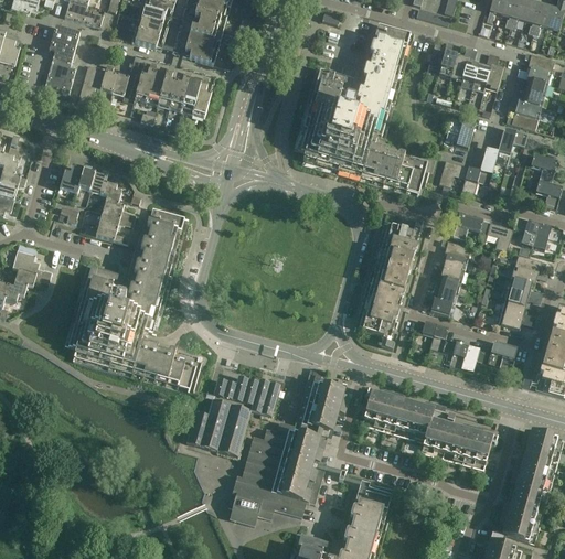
[(17,8),(27,11),(29,12),(31,6),(36,8),(39,0),(12,0),(11,7),(17,8)]
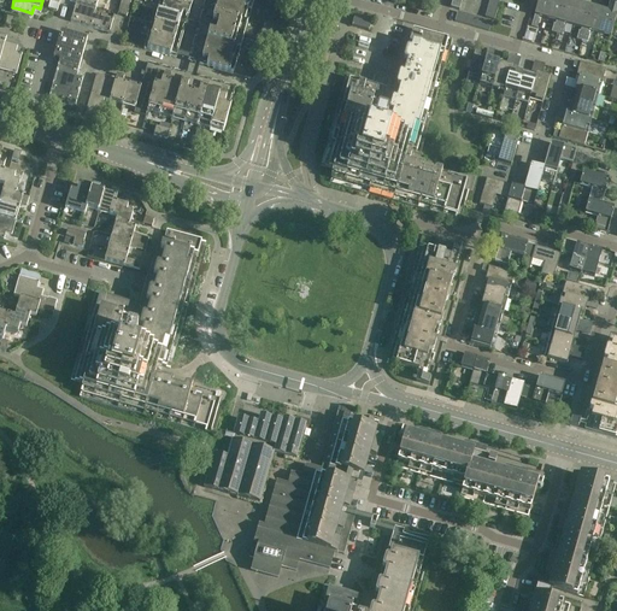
[(113,15),(112,15),(94,9),(95,4),(83,0),(75,0),(70,17),(110,28),(113,15)]
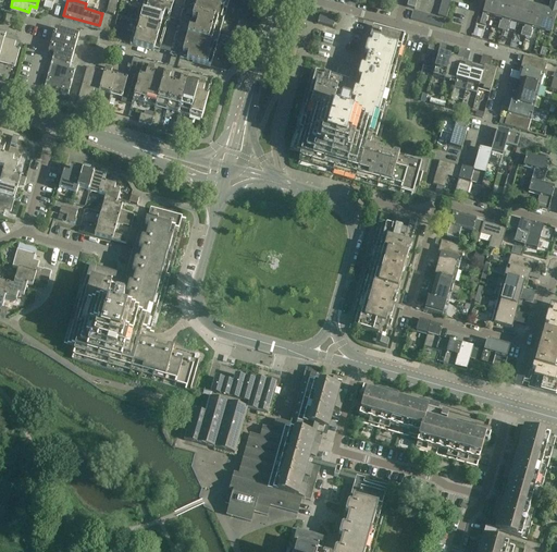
[(170,9),(172,2),(164,0),(147,0),(145,7),(145,8),(163,12),(164,8),(170,9)]
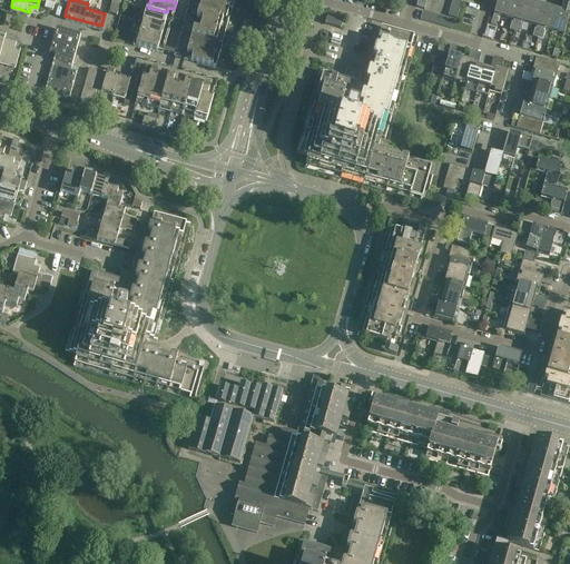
[(206,0),(202,16),(207,18),(205,28),(199,27),(193,51),(198,52),(196,58),(215,63),(233,0),(206,0)]
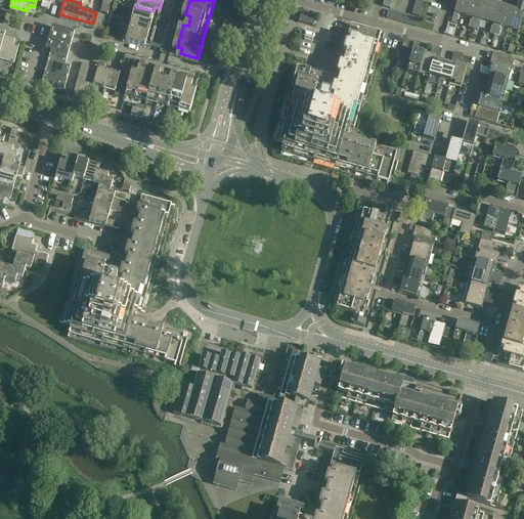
[(455,0),(453,8),(454,8),(451,18),(456,19),(459,12),(456,12),(457,9),(465,11),(468,0),(455,0)]
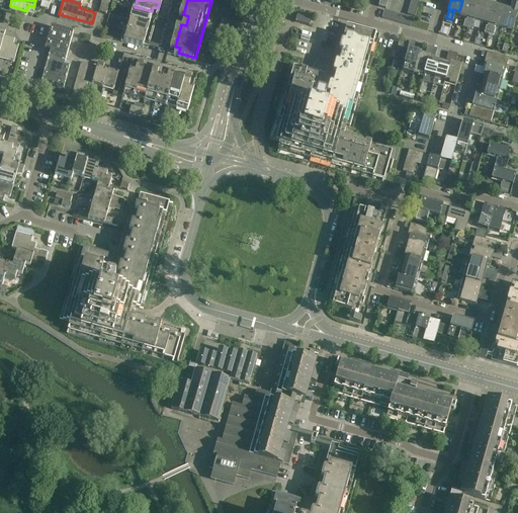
[(462,0),(459,11),(467,13),(466,16),(464,15),(462,23),(467,24),(475,0),(462,0)]
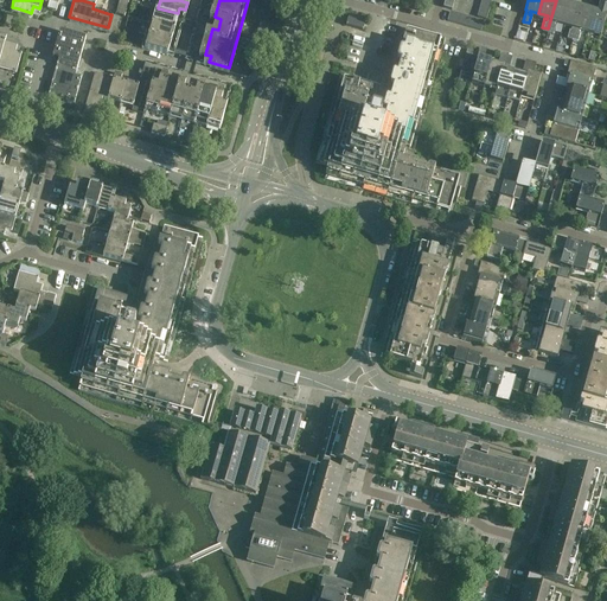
[(556,0),(548,29),(553,30),(555,21),(554,21),(555,18),(563,20),(569,0),(556,0)]
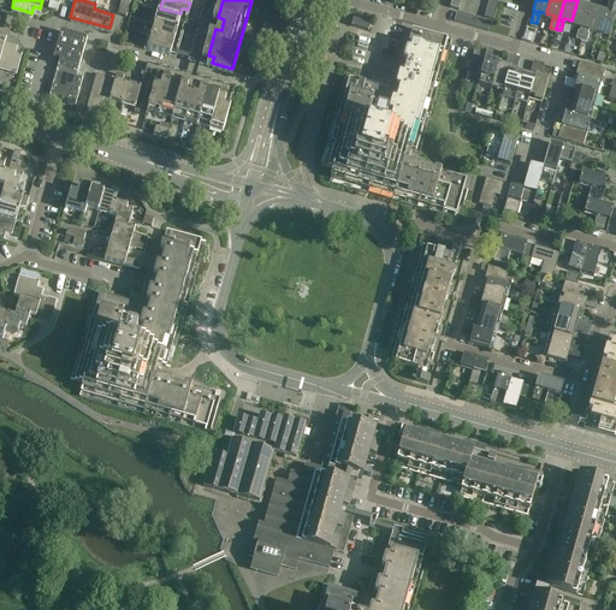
[(590,3),(581,0),(578,0),(572,21),(580,23),(579,25),(578,25),(575,34),(581,36),(590,3)]
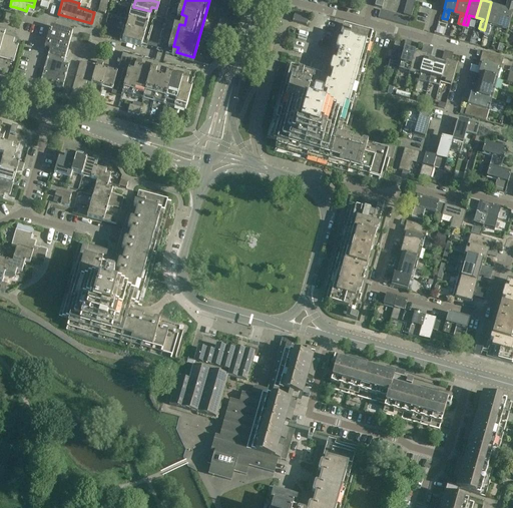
[(502,5),(491,2),(484,30),(488,31),(490,24),(489,24),(489,20),(491,21),(497,23),(502,5)]
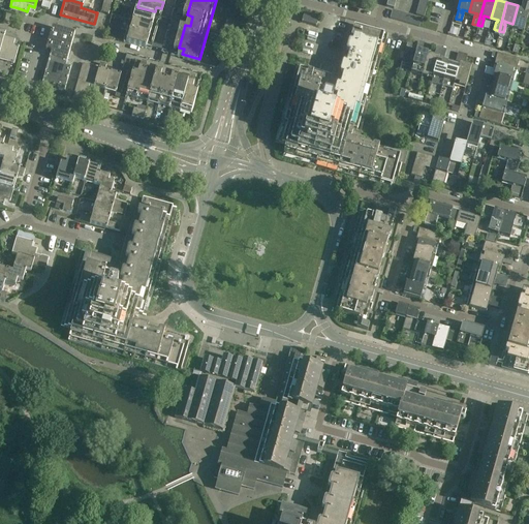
[(518,5),(512,24),(524,27),(528,10),(528,8),(528,6),(528,4),(522,3),(521,6),(518,5)]
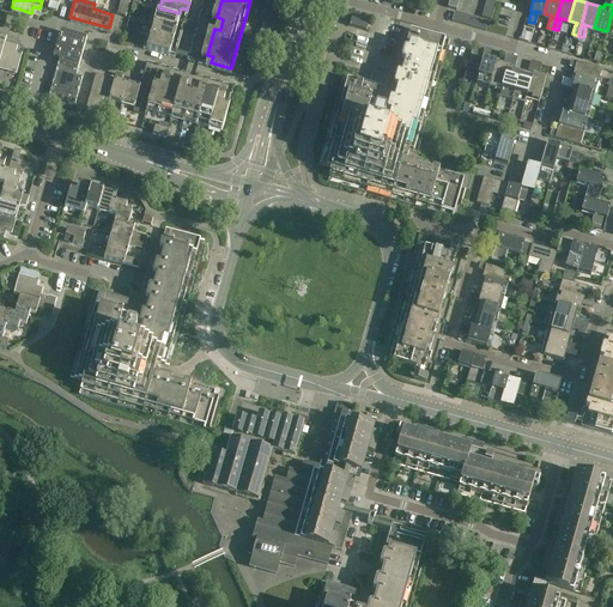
[(176,26),(180,13),(159,8),(159,7),(153,6),(150,19),(176,26)]
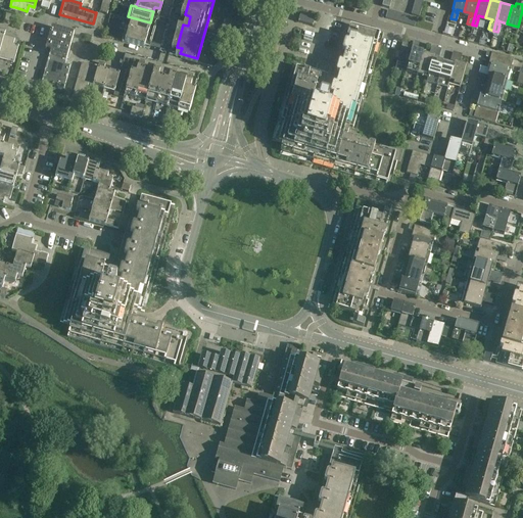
[(297,17),(305,19),(313,21),(316,12),(300,7),(297,17)]
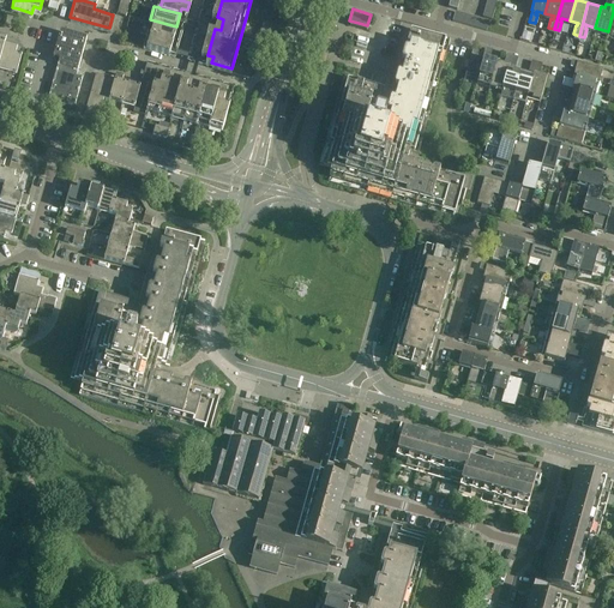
[(173,38),(176,26),(150,19),(146,31),(173,38)]
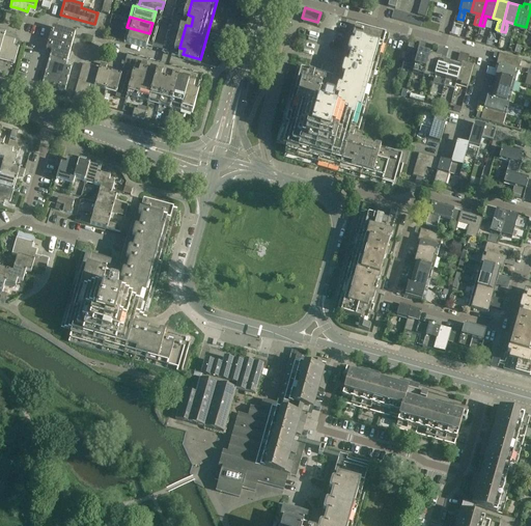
[(283,153),(395,185),(399,186),(407,160),(403,159),(404,156),(400,155),(401,150),(369,141),(369,139),(363,137),(362,139),(347,135),(348,132),(351,133),(353,131),(354,127),(361,129),(389,30),(356,21),(337,86),(343,88),(338,109),(331,107),(332,104),(333,100),(332,98),(325,97),(324,97),(322,105),(315,103),(320,82),(327,84),(331,72),(297,62),(276,139),(286,142),(283,153)]
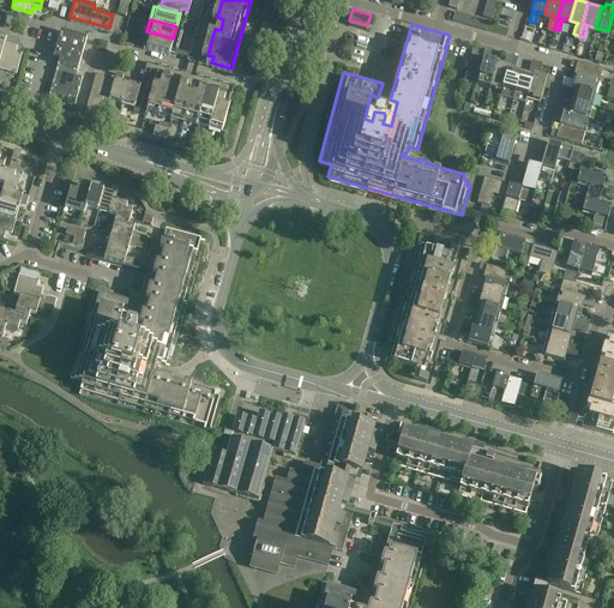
[(60,26),(53,53),(59,54),(58,60),(78,65),(86,34),(60,26)]
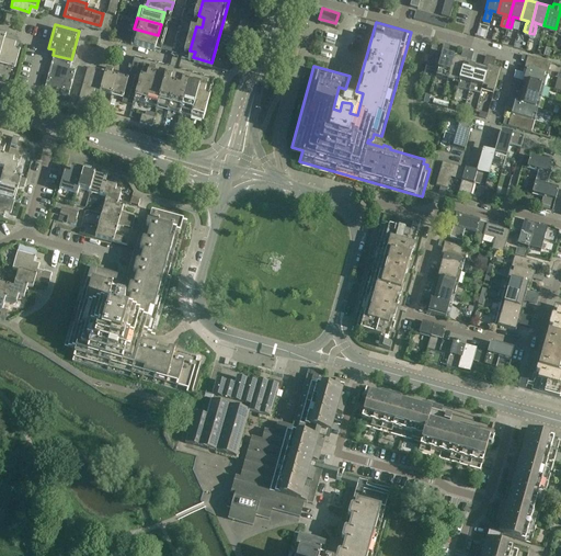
[(130,41),(155,47),(158,35),(134,29),(130,41)]
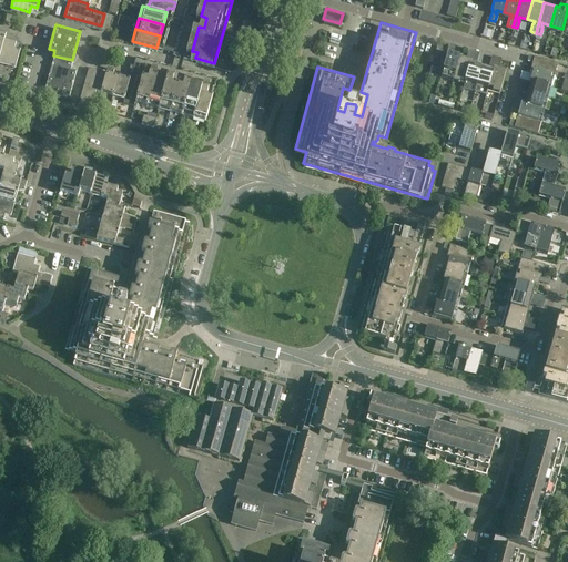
[(16,38),(4,34),(3,34),(0,47),(0,59),(14,63),(20,46),(14,43),(16,38)]
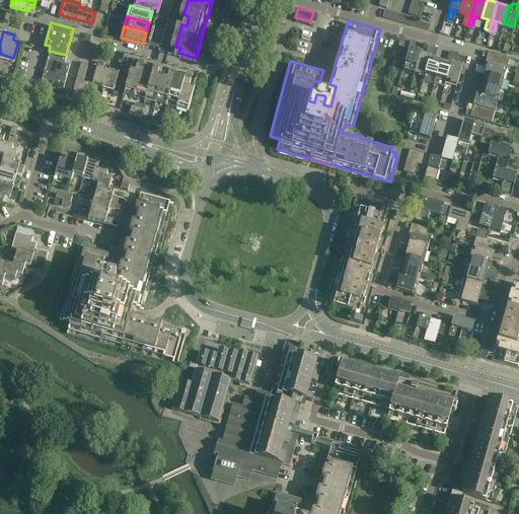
[(399,38),(392,64),(402,67),(410,46),(403,44),(404,40),(399,38)]
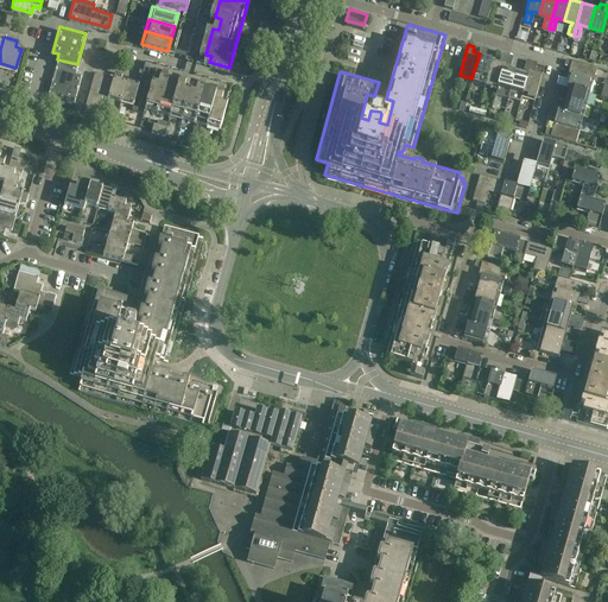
[(472,78),(485,82),(492,57),(480,54),(472,78)]
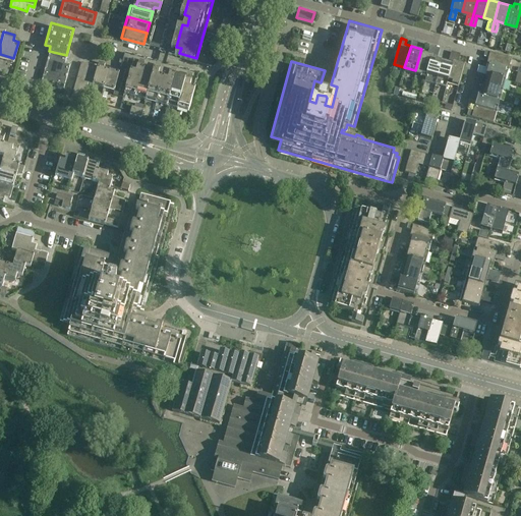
[(511,55),(484,47),(483,52),(488,54),(486,60),(508,66),(511,55)]
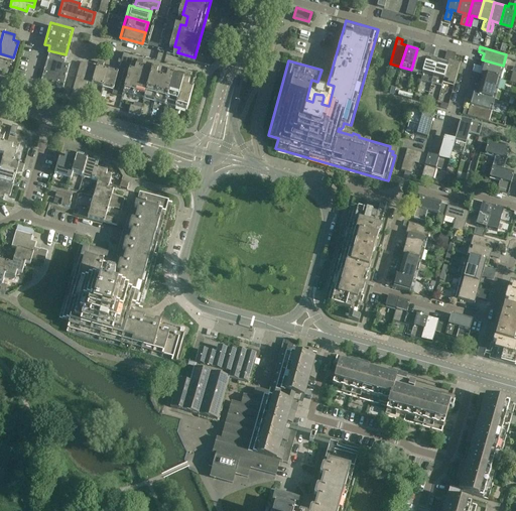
[(122,54),(131,57),(133,51),(123,48),(122,54)]
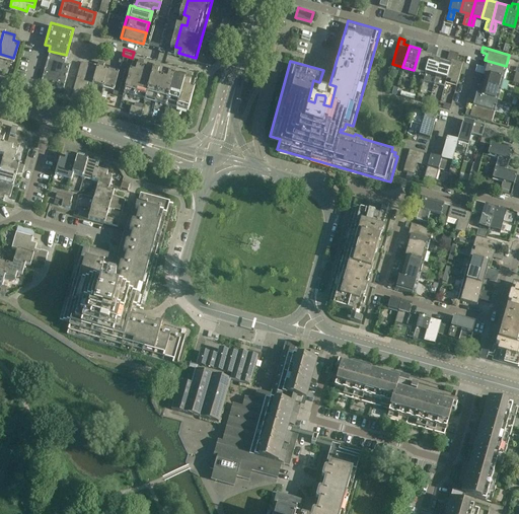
[(414,70),(424,73),(430,52),(420,49),(414,70)]
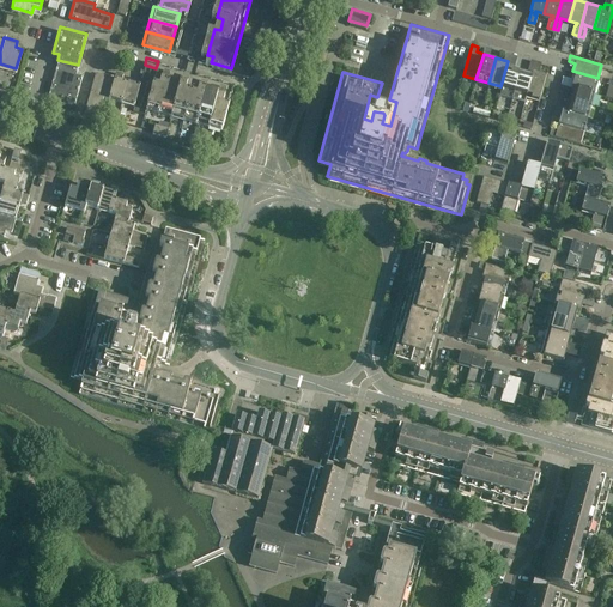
[(78,65),(58,60),(49,91),(74,98),(83,73),(76,71),(78,65)]
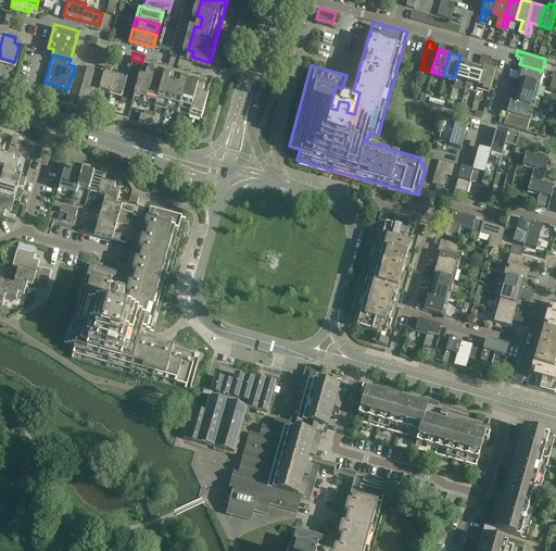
[(454,78),(453,83),(465,86),(471,61),(465,59),(466,57),(460,55),(454,78)]
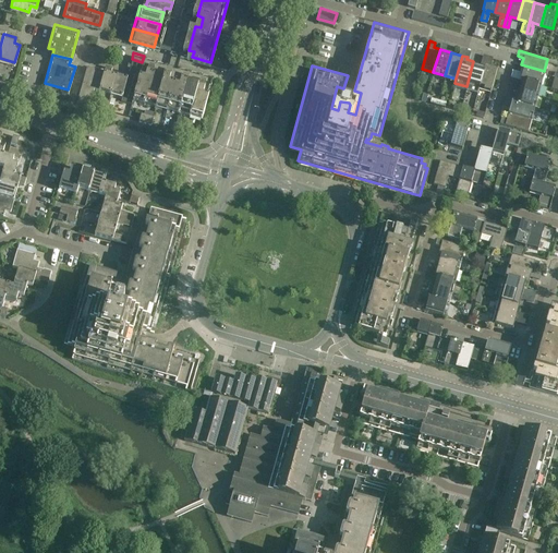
[(478,85),(485,62),(480,61),(480,63),(473,61),(466,86),(477,89),(478,85)]
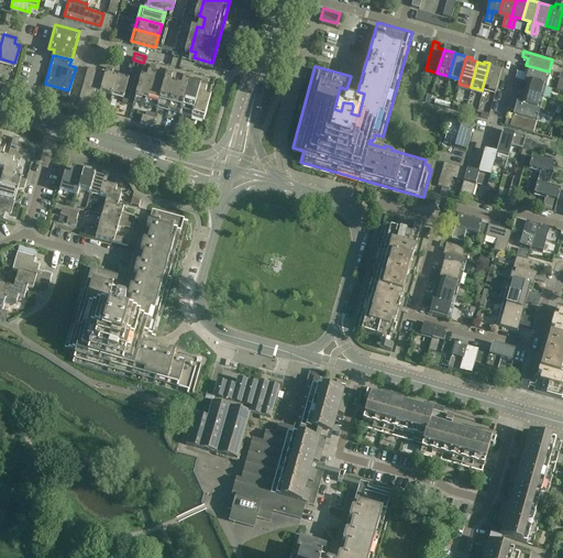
[(113,65),(106,63),(105,69),(106,69),(100,87),(111,90),(117,73),(111,70),(113,65)]
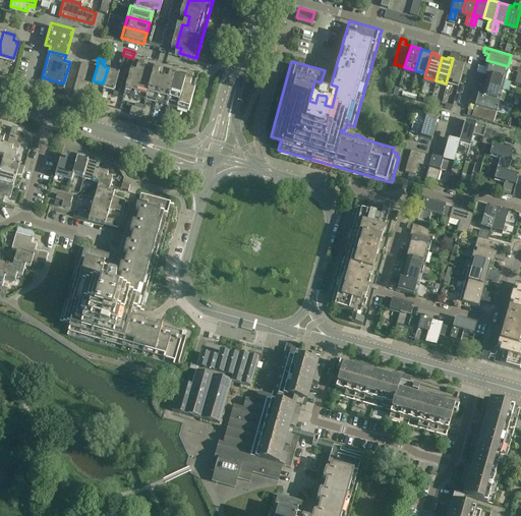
[(458,82),(464,61),(453,58),(447,79),(458,82)]
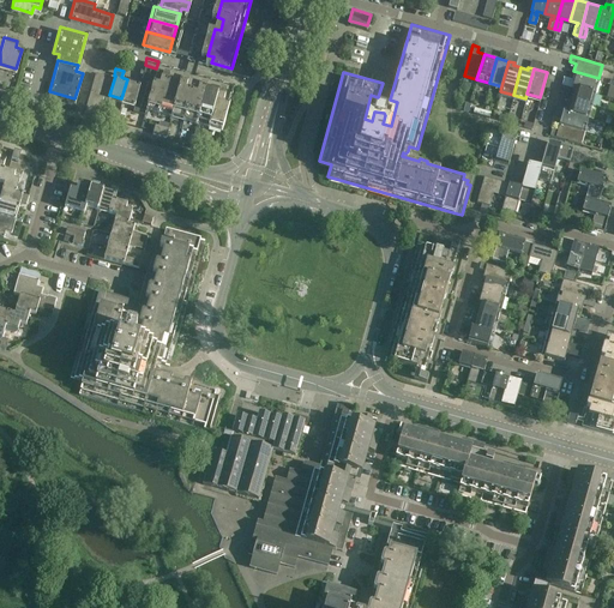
[(97,112),(98,112),(103,92),(109,95),(115,76),(114,76),(95,70),(84,108),(97,112)]
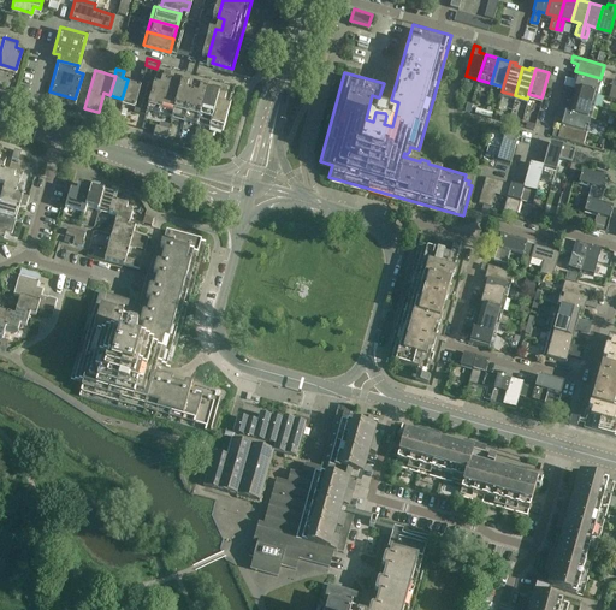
[(566,73),(563,81),(597,90),(600,78),(575,71),(574,76),(566,73)]
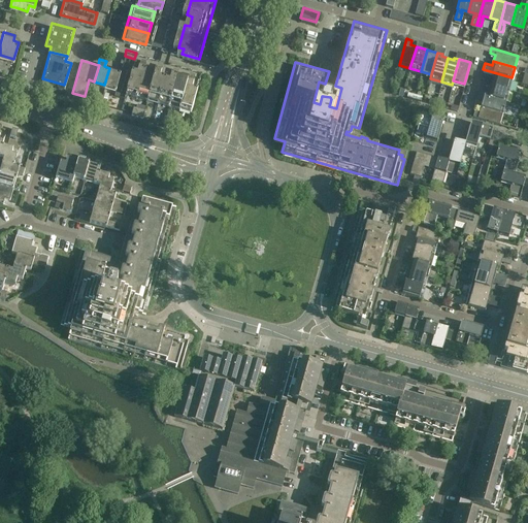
[(116,64),(113,69),(109,68),(104,85),(116,88),(114,92),(124,95),(125,91),(130,73),(132,68),(116,64)]
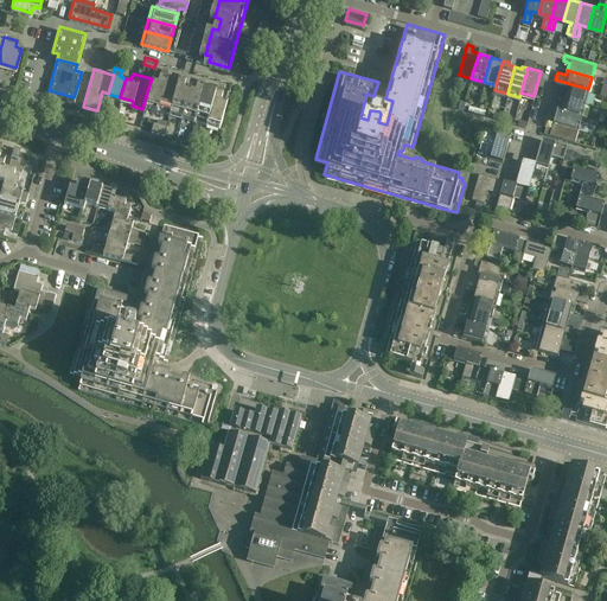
[(555,80),(553,87),(561,89),(560,94),(585,101),(588,89),(555,80)]
